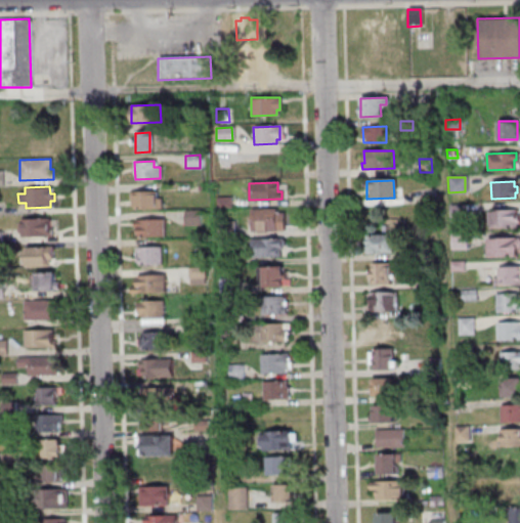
[(160,209),(133,209),(133,200),(129,200),(129,192),(155,192),(155,200),(160,200),(160,209)]
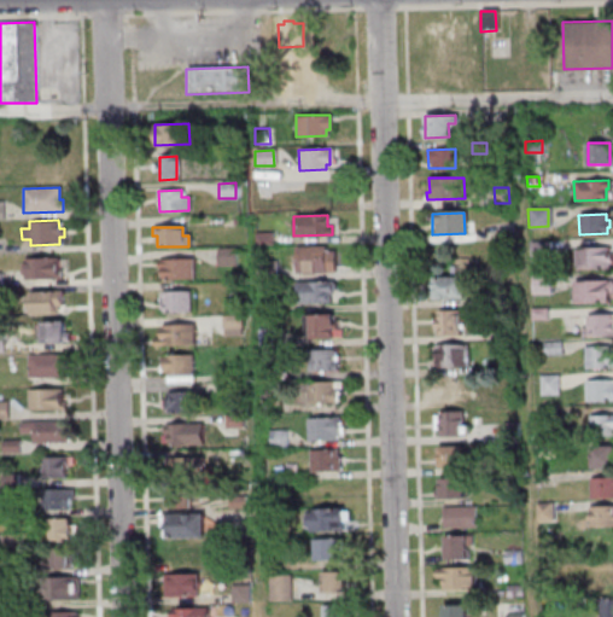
[(272,245),(255,245),(255,233),(270,232),(272,245)]
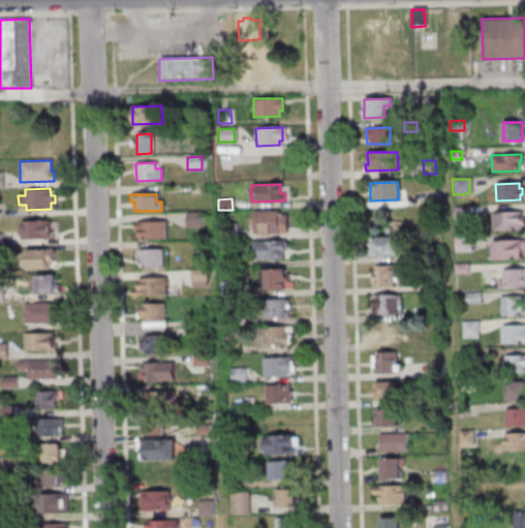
[(467,223),(453,223),(452,207),(466,207),(467,223)]
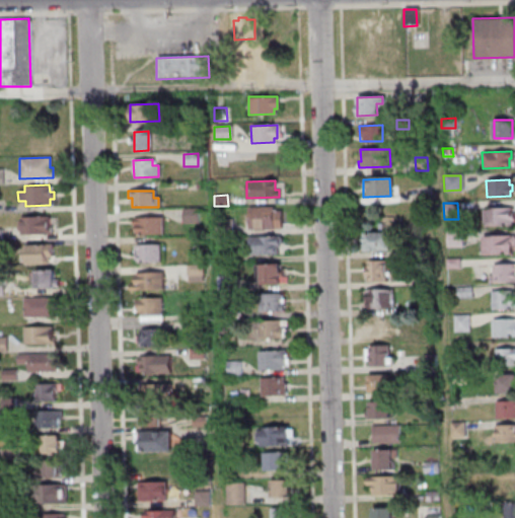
[(280,211),(280,228),(248,229),(248,207),(272,207),(273,211),(280,211)]
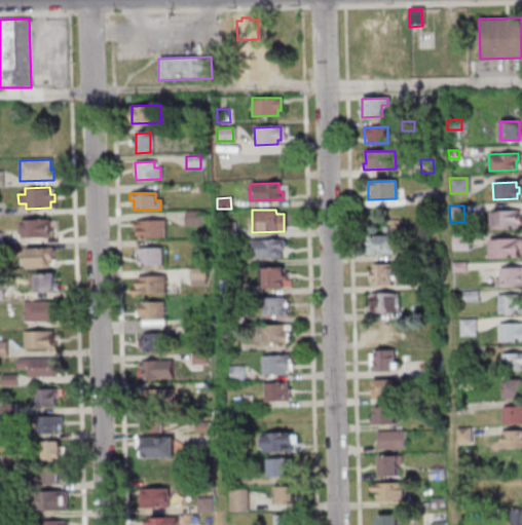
[(518,211),(518,218),(520,218),(520,224),(518,224),(518,228),(492,228),(491,211),(518,211)]
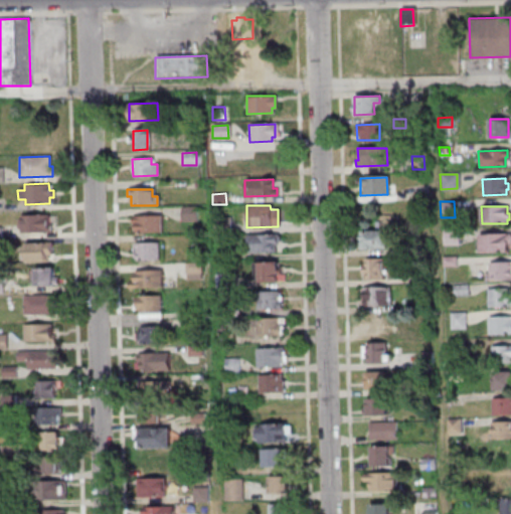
[(195,207),(196,221),(180,222),(179,207),(195,207)]
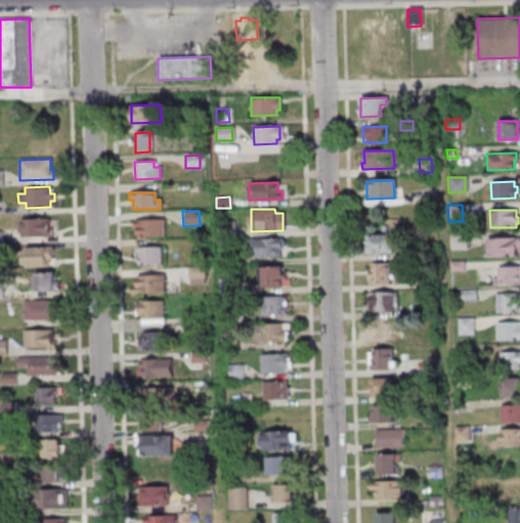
[(20,236),(19,220),(48,219),(48,228),(51,228),(51,235),(20,236)]
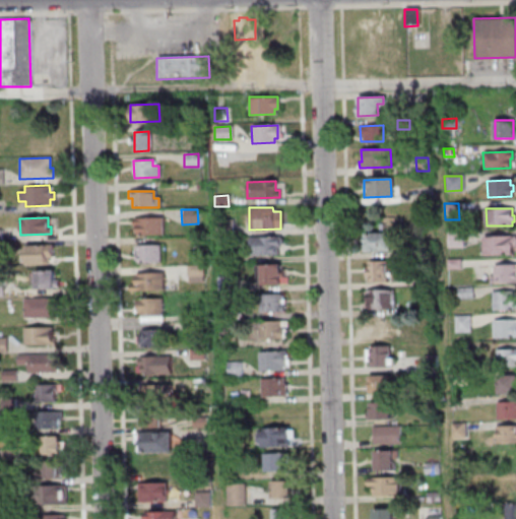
[(133,218),(162,217),(162,235),(136,236),(135,224),(133,224),(133,218)]
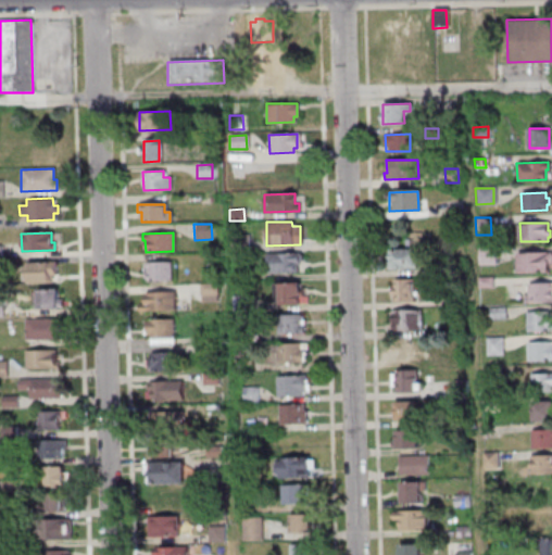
[(493,248),(493,264),(477,264),(477,248),(493,248)]
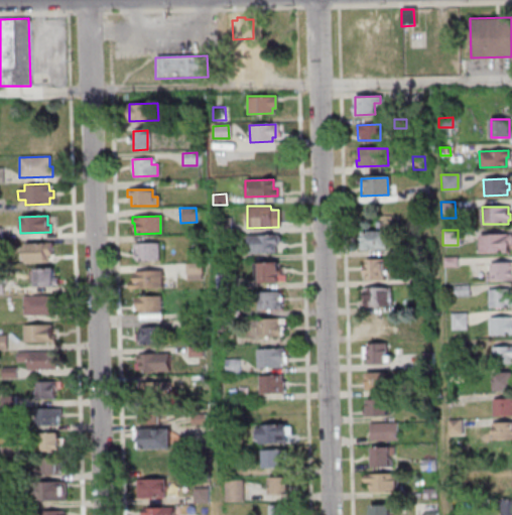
[(386,231),(387,247),(362,248),(362,231),(386,231)]
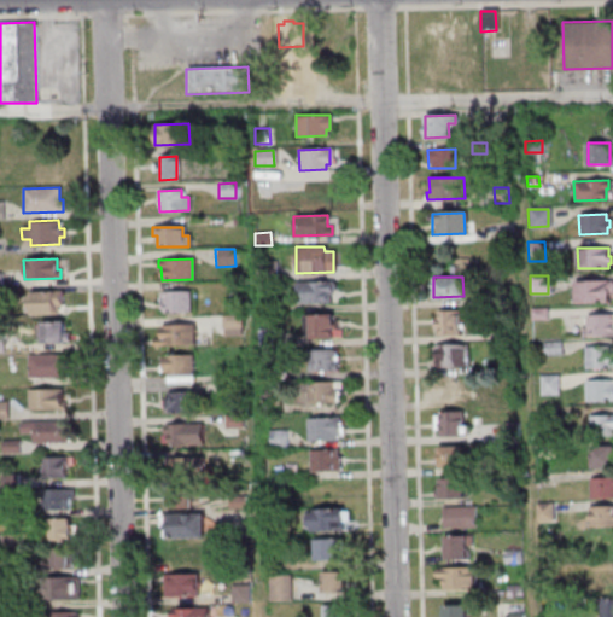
[(332,292),(327,292),(328,302),(296,303),(295,281),(331,281),(332,292)]
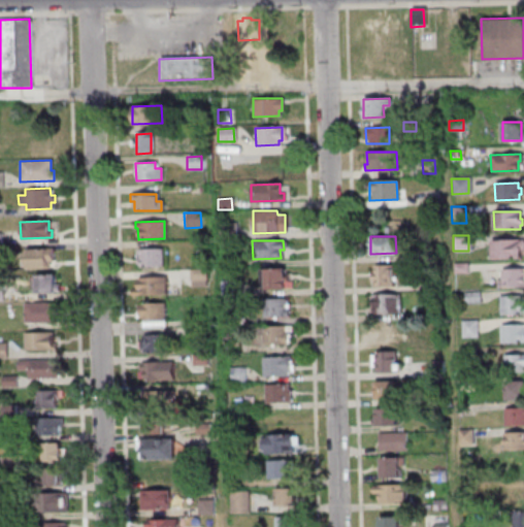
[(523,250),(518,250),(519,258),(491,259),(490,241),(523,240),(523,250)]
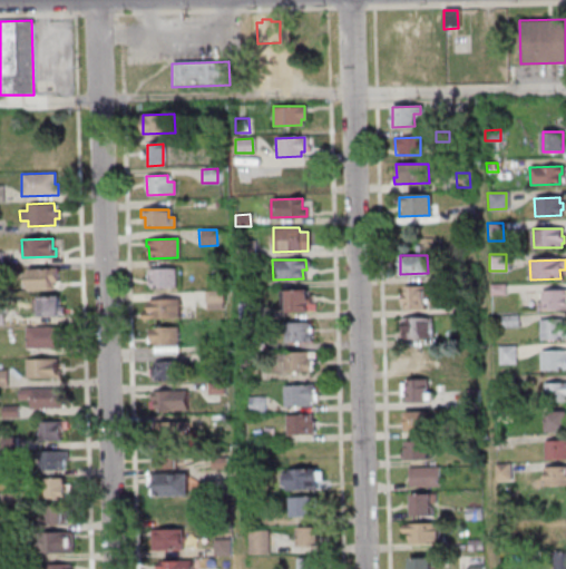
[(57,267),(57,281),(52,281),(52,290),(28,291),(28,268),(57,267)]
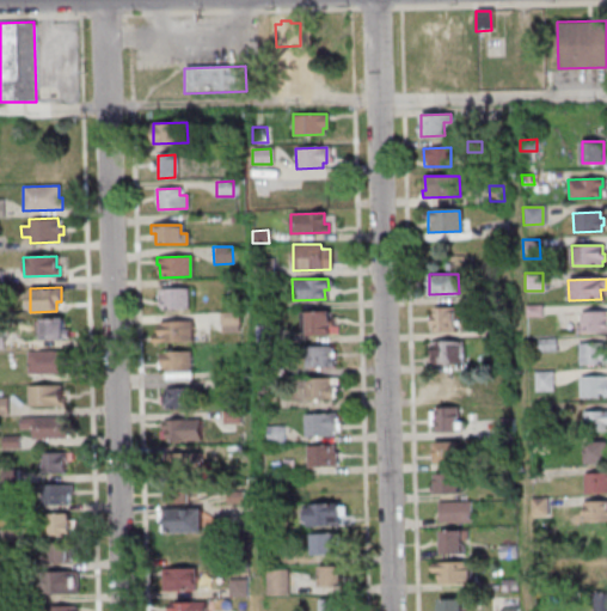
[(159,291),(186,289),(186,309),(159,310),(159,291)]
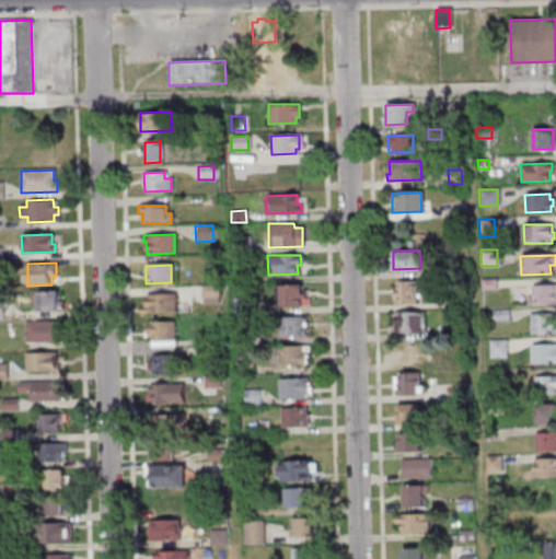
[(481,290),(481,279),(495,279),(495,290),(481,290)]
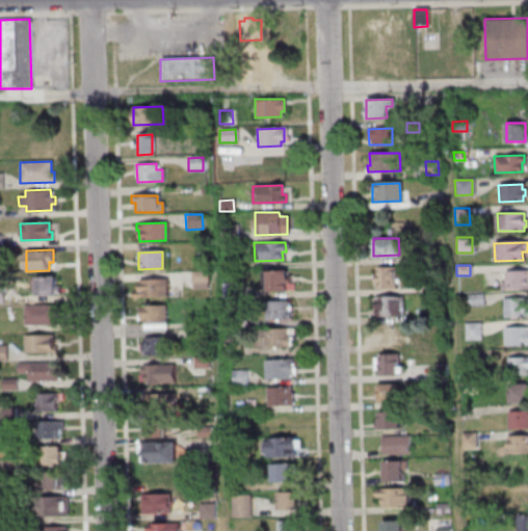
[(376,268),(393,268),(394,288),(376,288),(376,284),(374,284),(374,273),(376,273),(376,268)]
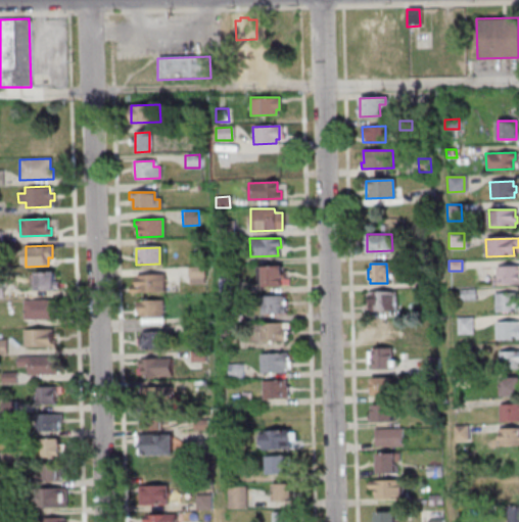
[(287,278),(287,286),(262,286),(262,266),(280,266),(281,278),(287,278)]
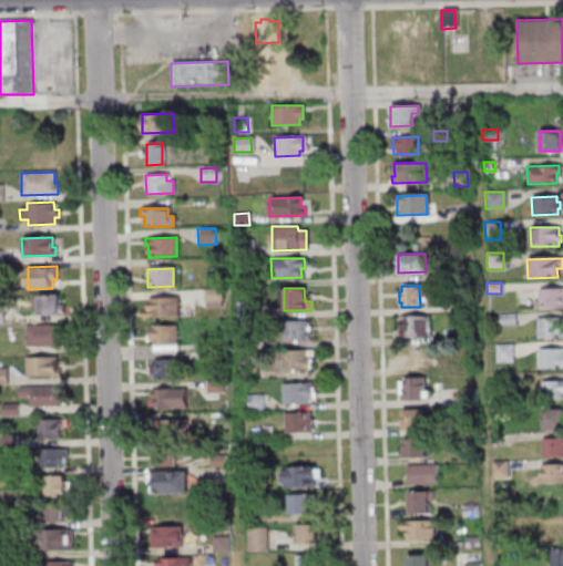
[(204,307),(204,290),(219,289),(221,307),(204,307)]
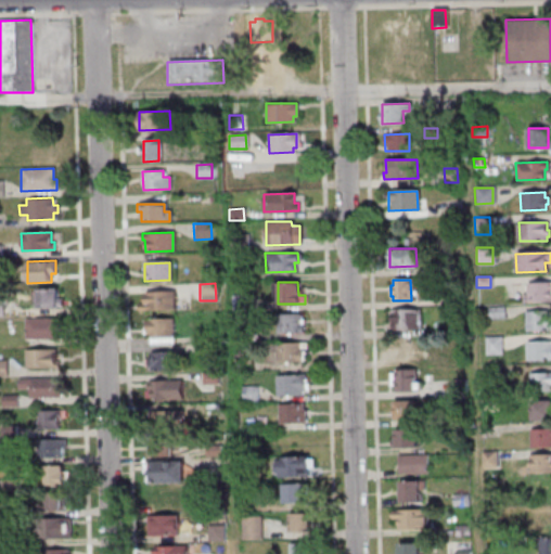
[(522,295),(526,294),(526,283),(550,283),(550,301),(522,303),(522,295)]
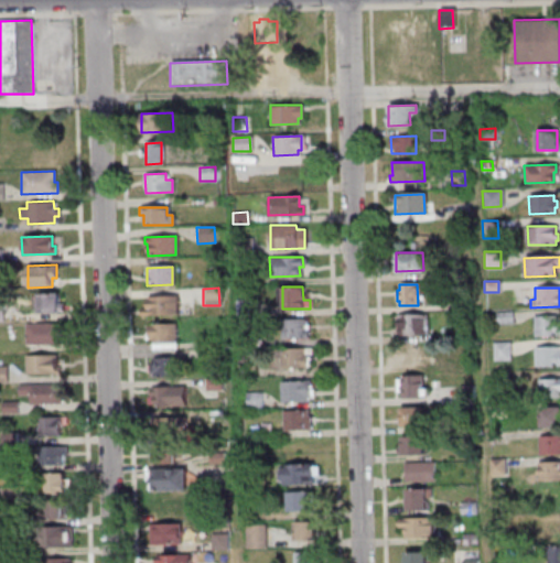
[(63,303),(63,311),(39,312),(38,294),(57,293),(57,303),(63,303)]
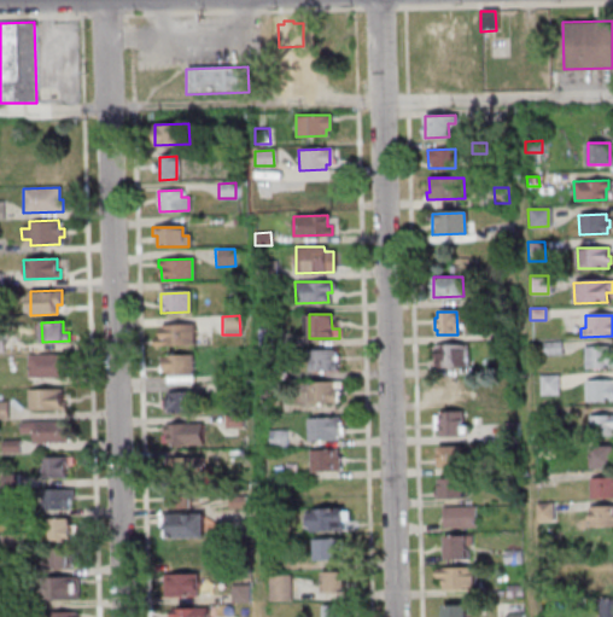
[(155,338),(161,338),(161,325),(193,325),(193,344),(155,345),(155,338)]
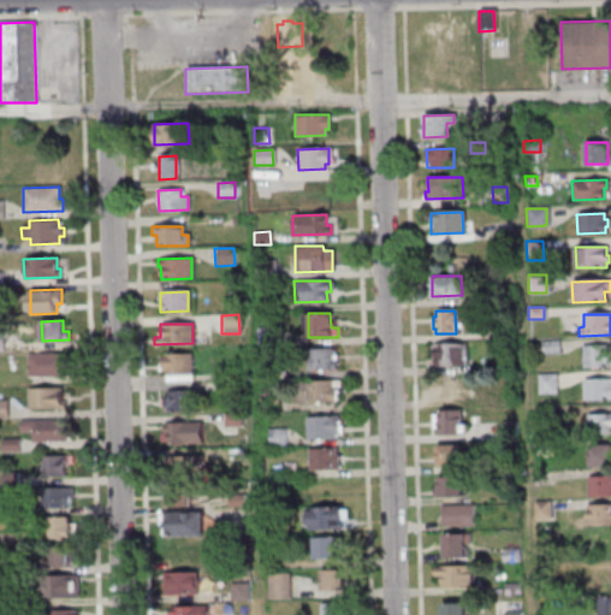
[(498,338),(497,324),(511,324),(511,338),(498,338)]
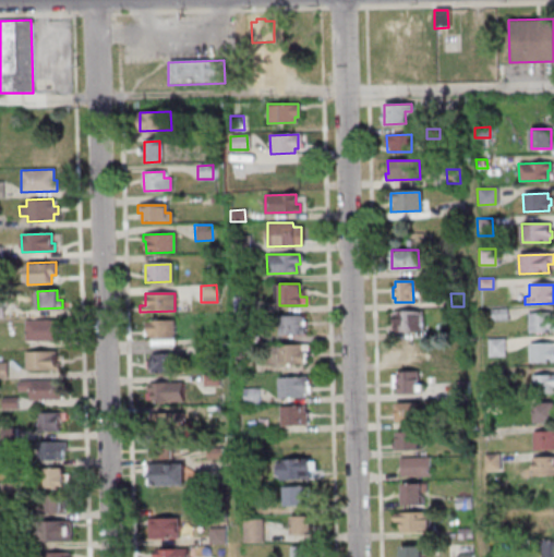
[(231,297),(245,297),(247,313),(232,313),(231,297)]
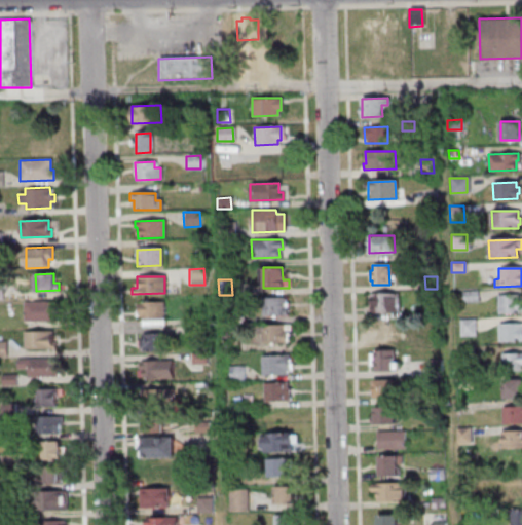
[(477,301),(461,301),(461,292),(477,291),(477,301)]
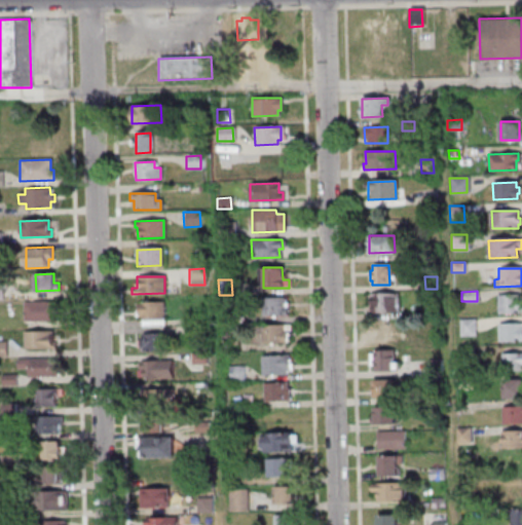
[(396,293),(397,310),(370,311),(369,294),(396,293)]
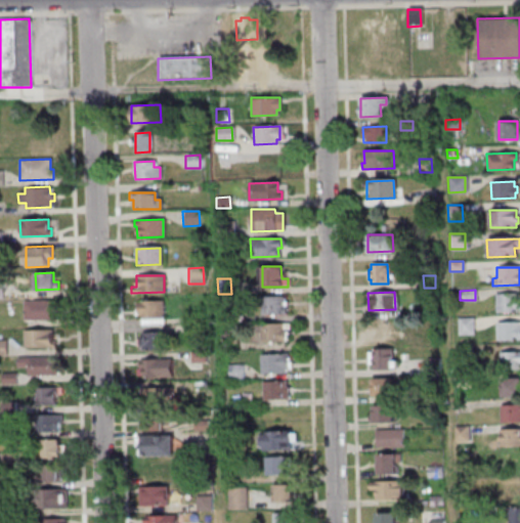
[(519,311),(495,312),(494,295),(518,294),(518,297),(519,297),(519,311)]
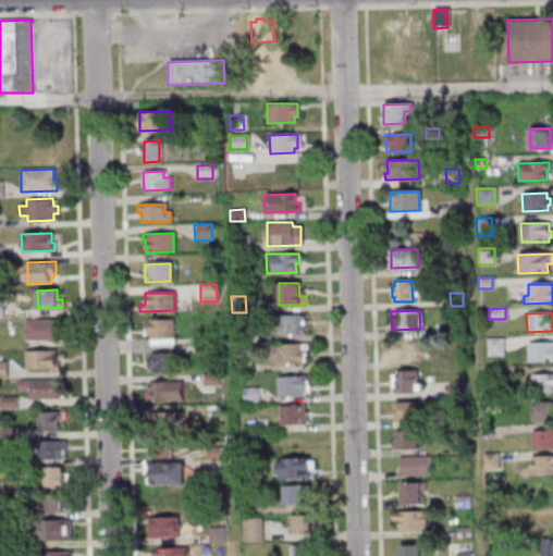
[(303,320),(303,333),(278,334),(277,316),(299,314),(299,320),(303,320)]
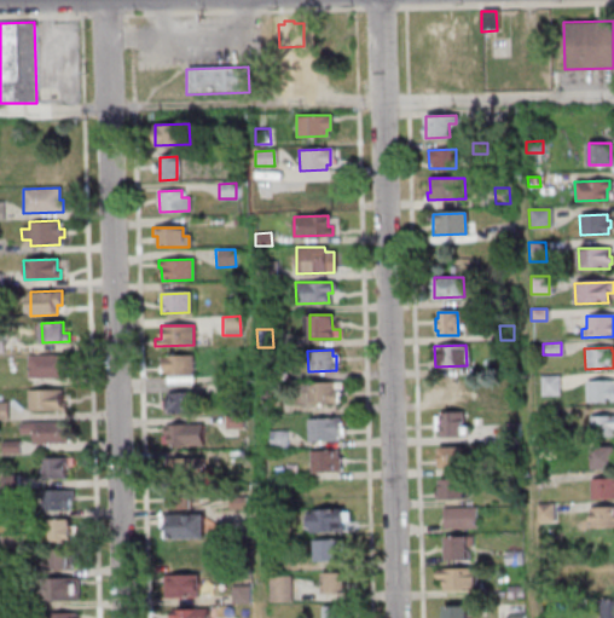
[(65,367),(67,376),(28,377),(27,356),(63,354),(63,367),(65,367)]
